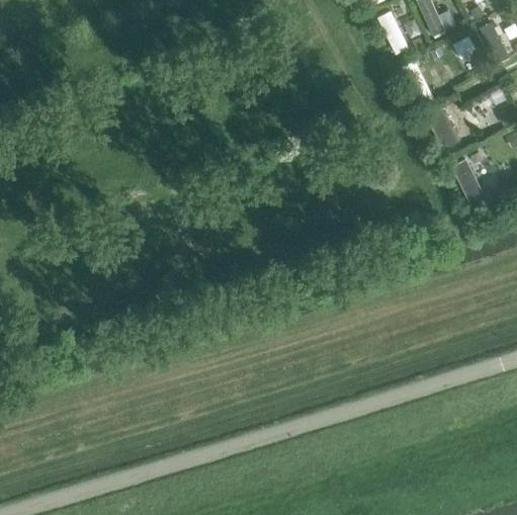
[(455,28),(450,10),(436,15),(431,0),(417,0),(428,36),(455,28)]
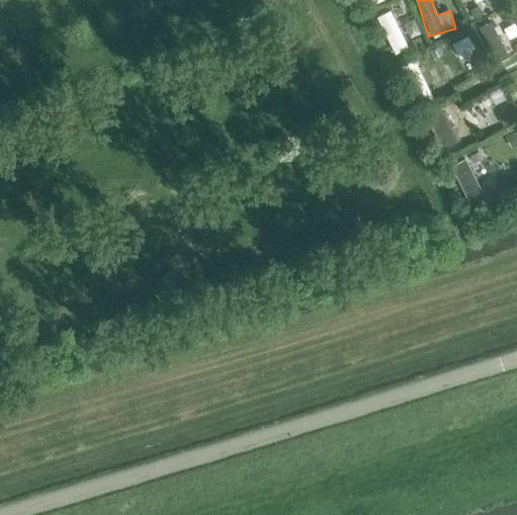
[(483,0),(488,10),(504,3),(502,0),(483,0)]
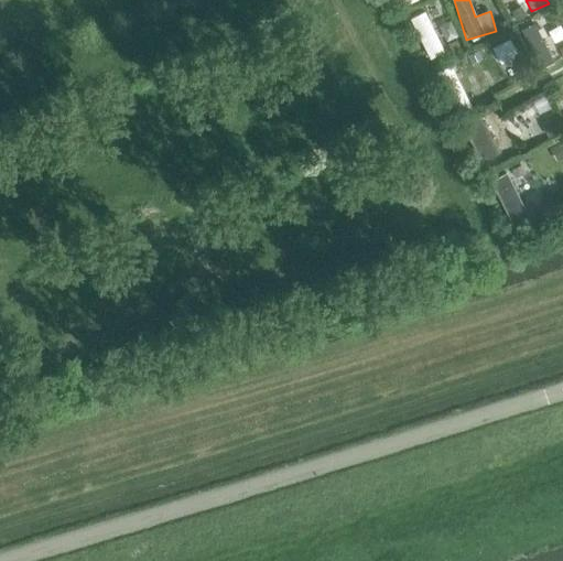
[(519,10),(510,14),(516,24),(524,20),(519,10)]
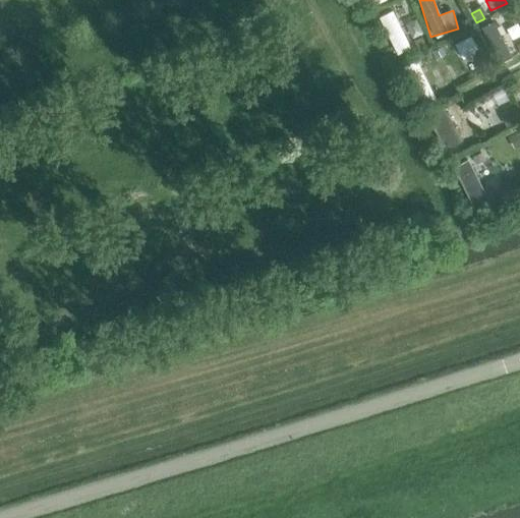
[(380,16),(397,55),(411,49),(393,10),(380,16)]
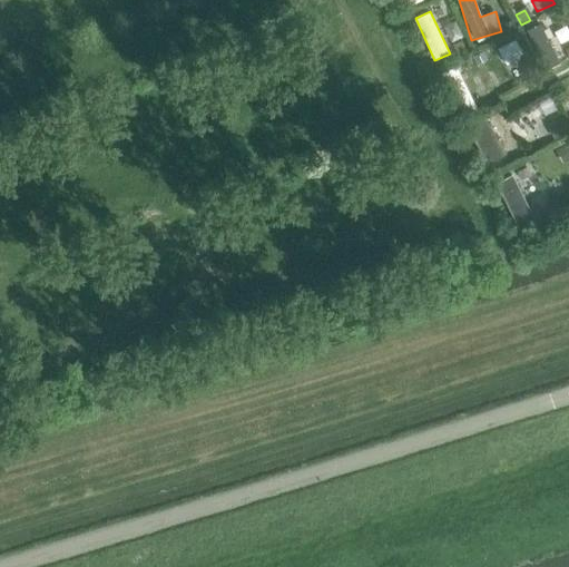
[(543,23),(529,29),(543,71),(558,66),(543,23)]
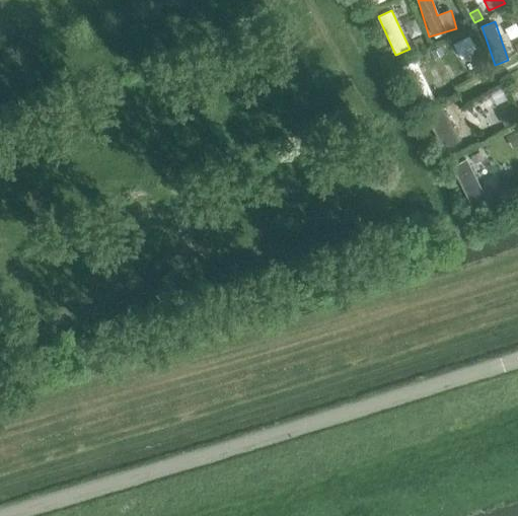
[(453,47),(442,53),(455,80),(466,75),(453,47)]
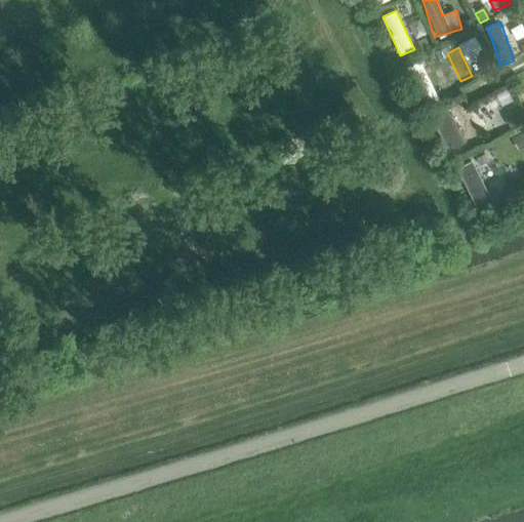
[(513,115),(505,119),(511,131),(519,127),(513,115)]
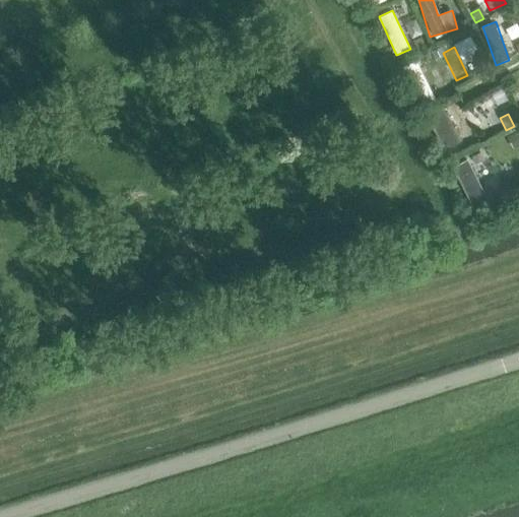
[(518,133),(509,139),(514,149),(518,146),(518,133)]
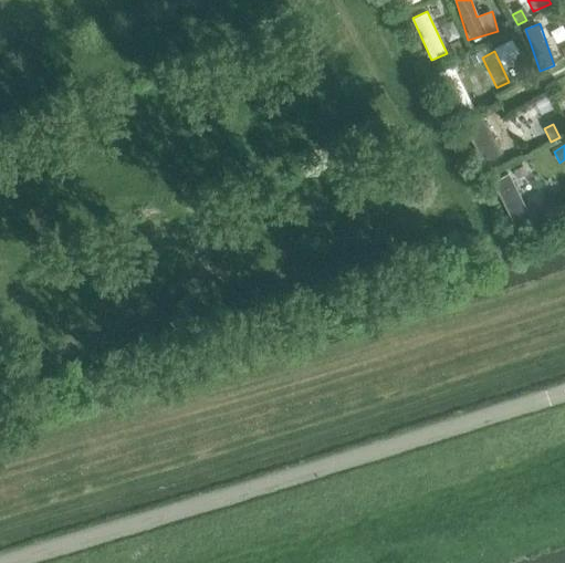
[(522,170),(512,174),(516,181),(525,178),(522,170)]
